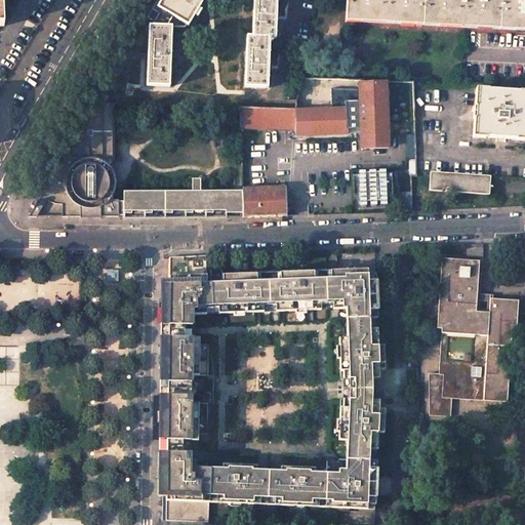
[(253,0),(252,36),(247,36),(245,87),(268,87),(270,41),(273,41),(273,38),(276,38),(276,0),(253,0)]
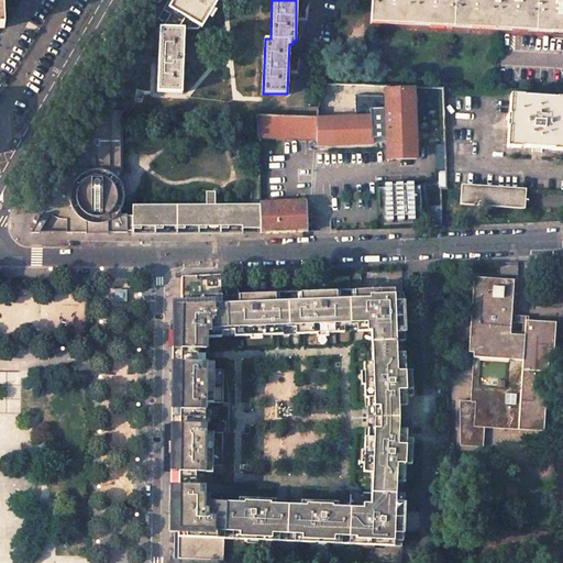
[(562,0),(372,0),(371,23),(562,33),(562,0)]
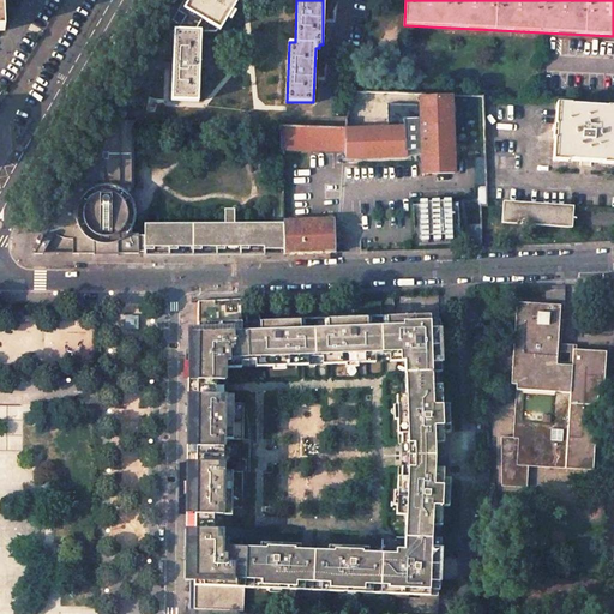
[(202,31),(174,30),(172,100),(198,101),(202,31)]
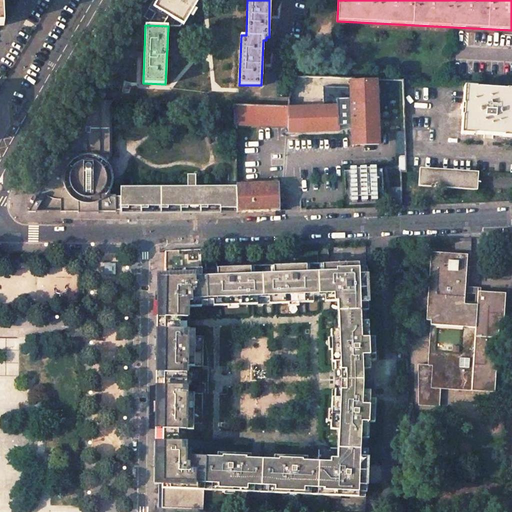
[(293,76),(288,101),(288,137),(352,134),(353,145),(379,143),(379,133),(377,79),(375,79),(375,80),(355,81),(355,78),(293,76)]
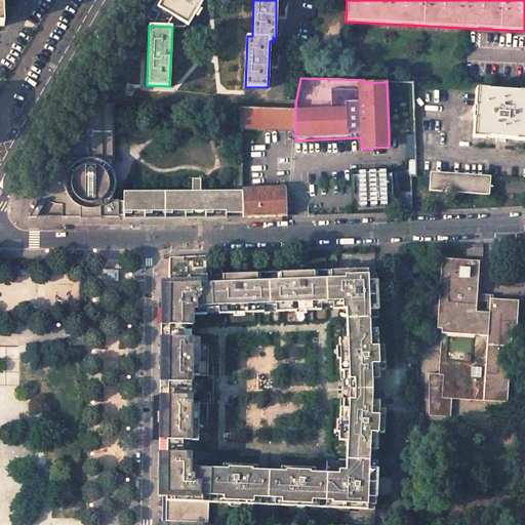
[(524,90),(476,88),(473,137),(502,139),(524,140),(524,90)]
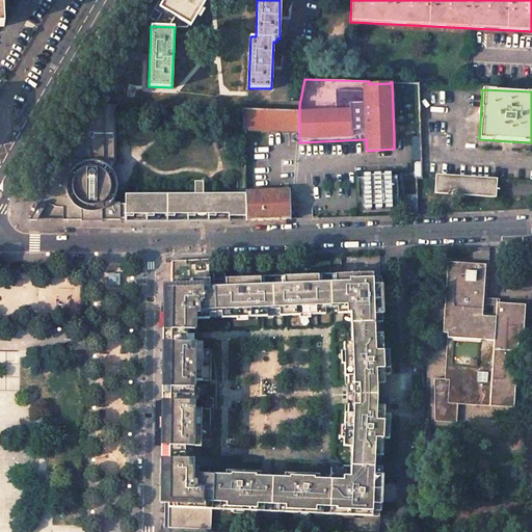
[(114,105),(96,105),(77,138),(70,138),(70,151),(64,160),(55,175),(65,181),(46,214),(64,214),(64,219),(121,219),(121,218),(126,218),(126,221),(246,220),(291,219),(290,190),(255,190),(245,190),(204,191),(204,180),(195,180),(195,191),(126,192),(126,204),(118,204),(118,202),(114,202),(114,197),(116,194),(118,189),(118,182),(117,176),(114,171),(114,105)]
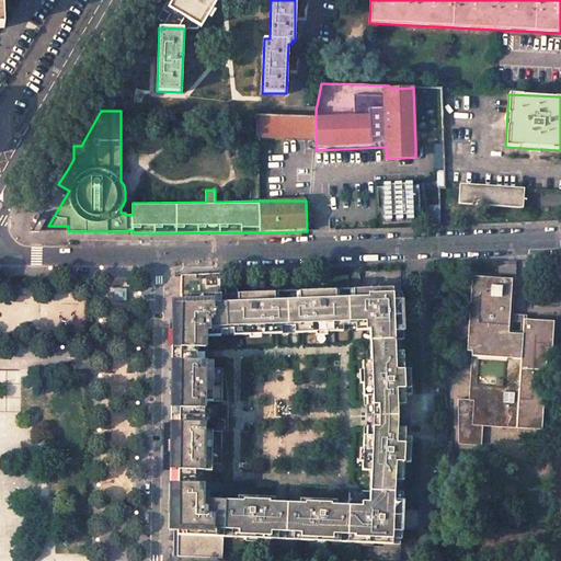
[(316,116),(256,115),(256,137),(316,137),(316,116)]
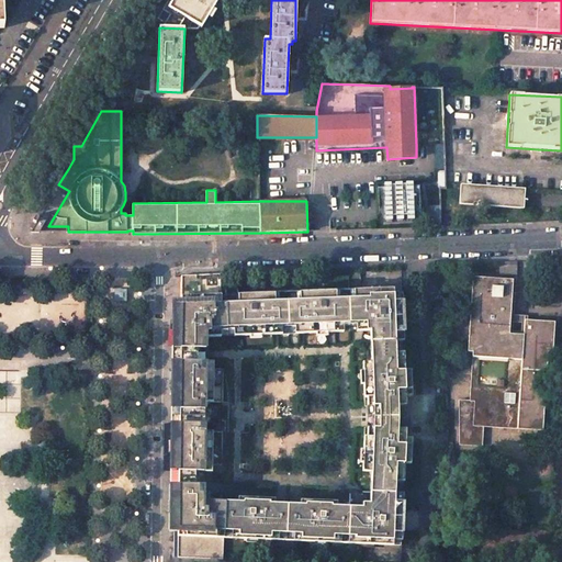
[(409,183),(372,184),(374,227),(411,226),(409,183)]
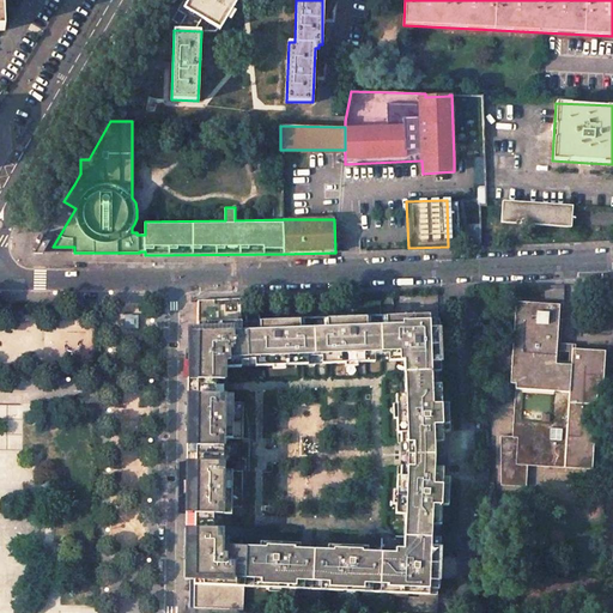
[(572,206),(503,201),(501,223),(571,228),(572,206)]
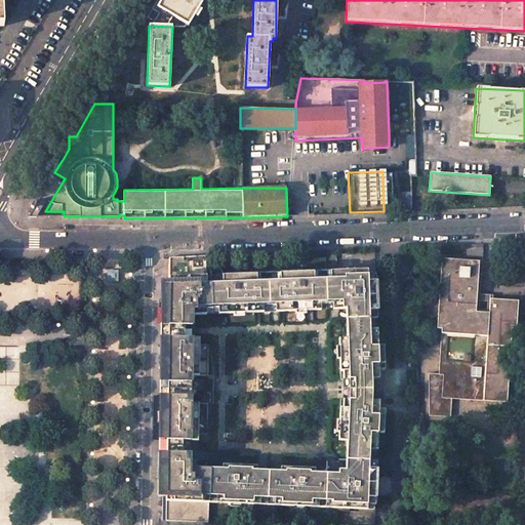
[(470,247),(467,248),(468,257),(483,256),(482,244),(470,245),(470,247)]
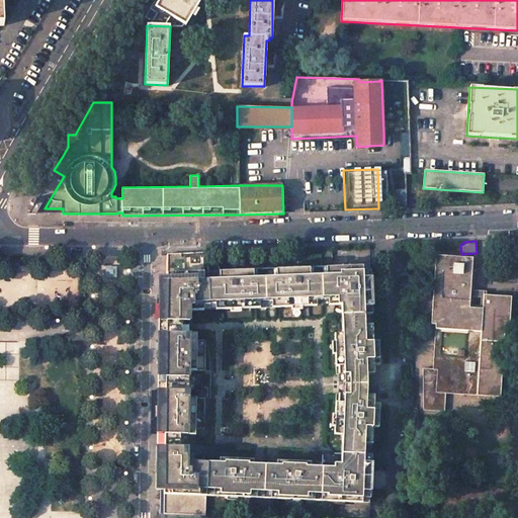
[(220,263),(208,264),(208,279),(204,279),(202,252),(166,254),(167,278),(160,278),(157,466),(157,489),(164,489),(164,513),(205,515),(206,496),(369,503),(371,456),(364,455),(364,447),(363,446),(365,444),(373,445),(373,428),(379,428),(379,415),(379,405),(374,405),(375,396),(365,396),(365,374),(374,374),(374,366),(379,365),(378,342),(373,342),(372,326),(365,326),(363,324),(365,323),(365,315),(372,315),(370,267),(295,269),(237,271),(221,272),(220,263)]
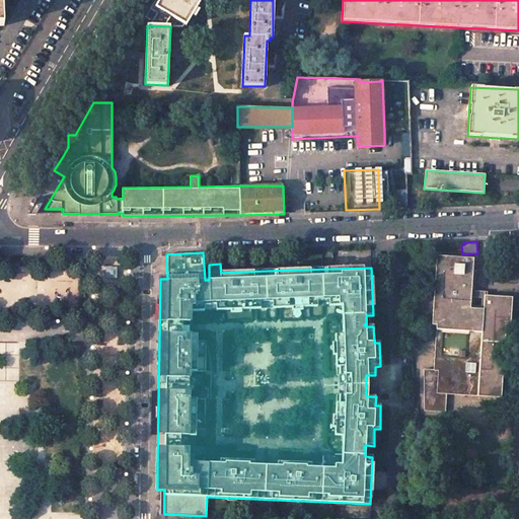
[(473,257),(437,255),(432,324),(437,324),(433,368),(423,367),(424,411),(445,412),(447,393),(501,397),(506,323),(511,324),(512,312),(513,297),(485,295),(484,308),(471,307),(473,257)]
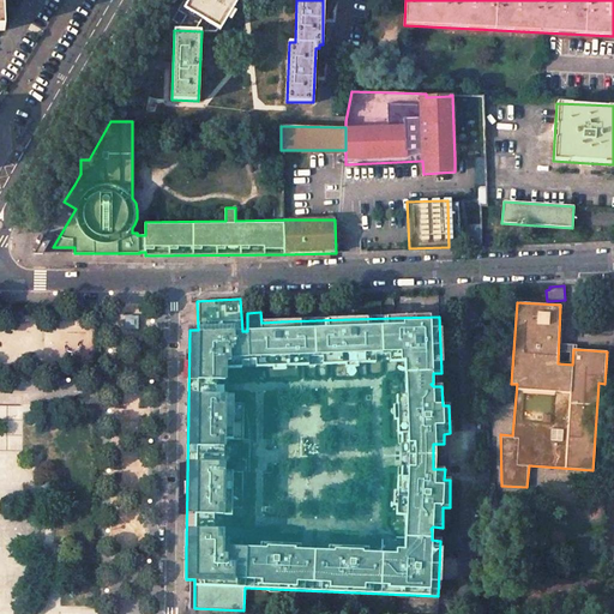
[(138,315),(126,315),(126,329),(138,329),(138,315)]
